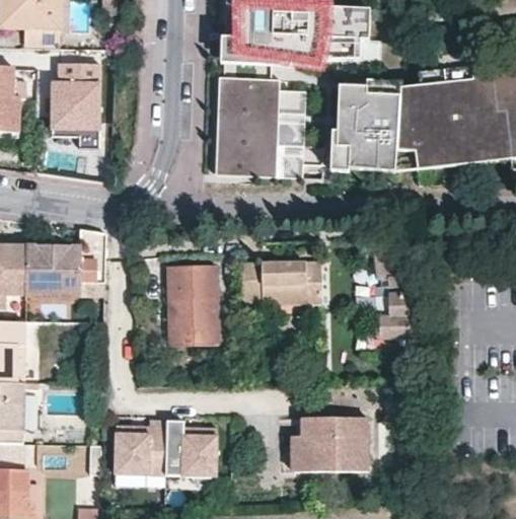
[(54,0),(0,0),(0,27),(21,28),(54,28),(54,0)]
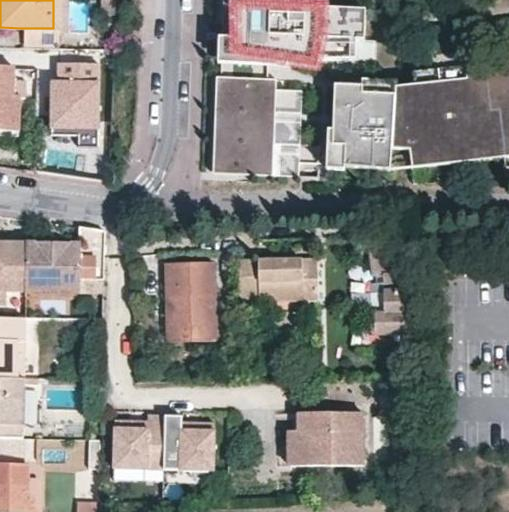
[(220,0),(221,6),(232,6),(232,14),(220,13),(214,175),(330,178),(331,157),(348,157),(350,175),(390,172),(393,92),(394,83),(368,81),(364,11),(332,10),(332,0),(220,0)]
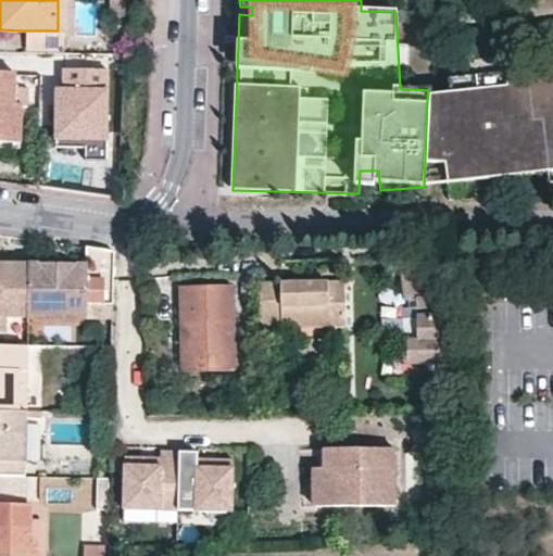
[(58,50),(58,30),(23,30),(22,50),(58,50)]
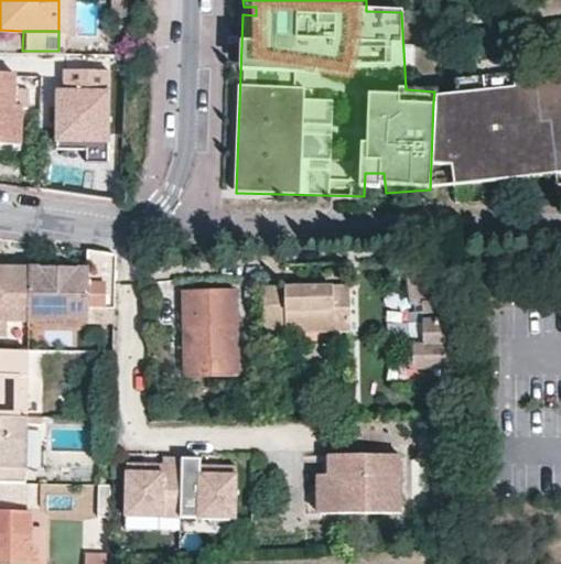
[(103,67),(56,66),(56,84),(46,84),(46,138),(51,138),(103,139),(103,67)]
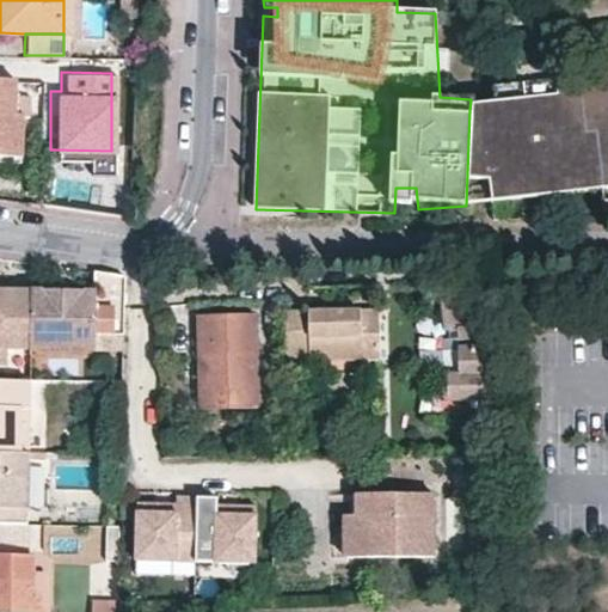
[(0,147),(14,147),(16,106),(6,106),(7,73),(0,73),(0,147)]
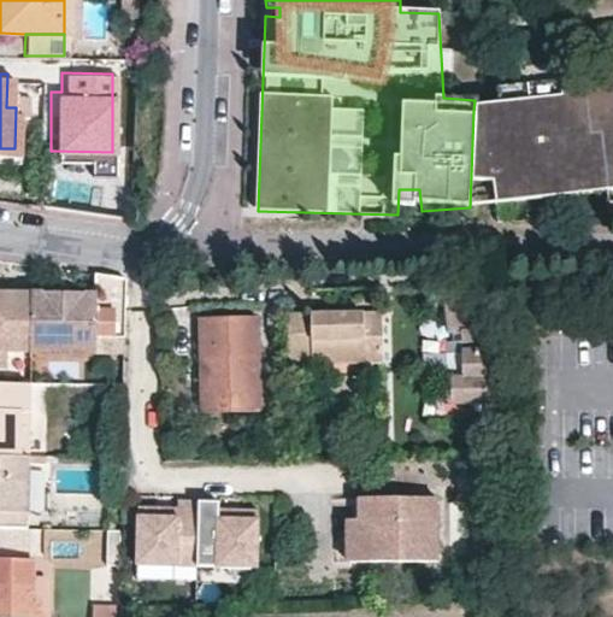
[(612,74),(513,88),(517,104),(473,111),(470,207),(612,189),(612,74)]
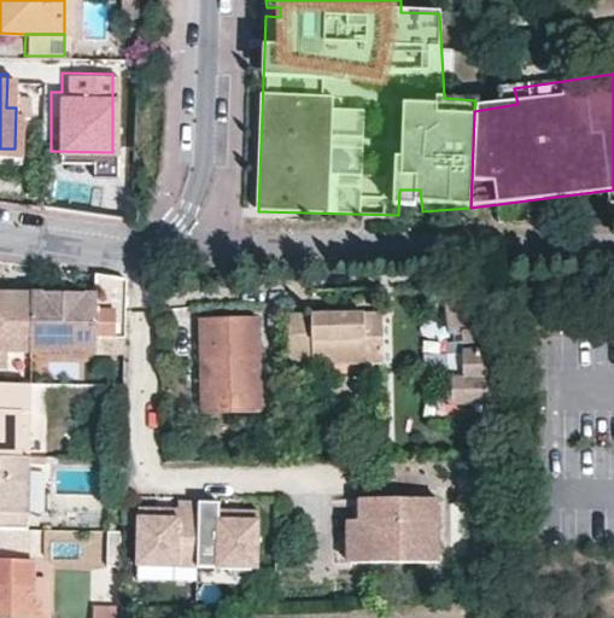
[(112,176),(112,152),(56,151),(56,161),(88,161),(88,176),(112,176)]
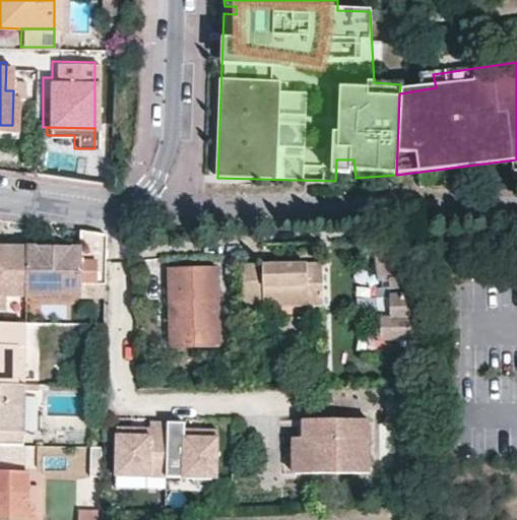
[(78,281),(105,281),(107,234),(79,230),(78,246),(59,246),(42,245),(23,244),(22,290),(59,291),(60,280),(78,281)]
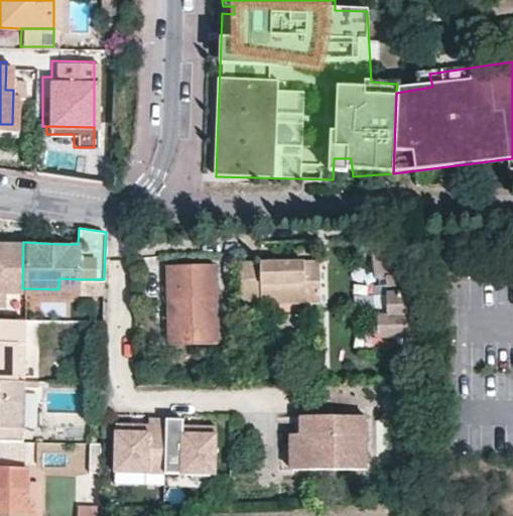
[(405,318),(405,305),(395,279),(381,240),(367,246),(375,277),(378,276),(382,294),(376,298),(377,313),(372,314),(373,319),(405,318)]
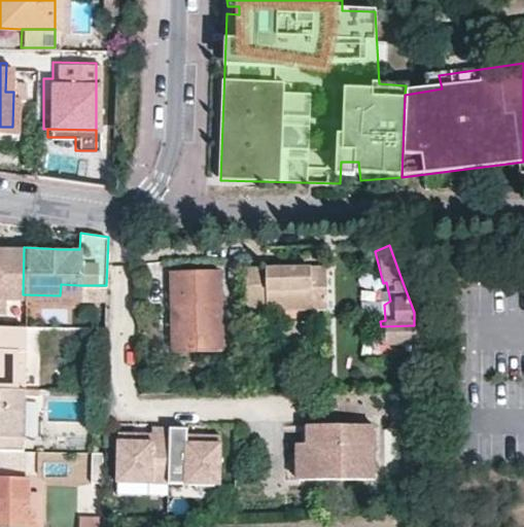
[(23,300),(23,294),(24,247),(0,246),(0,314),(4,314),(4,301),(23,300)]
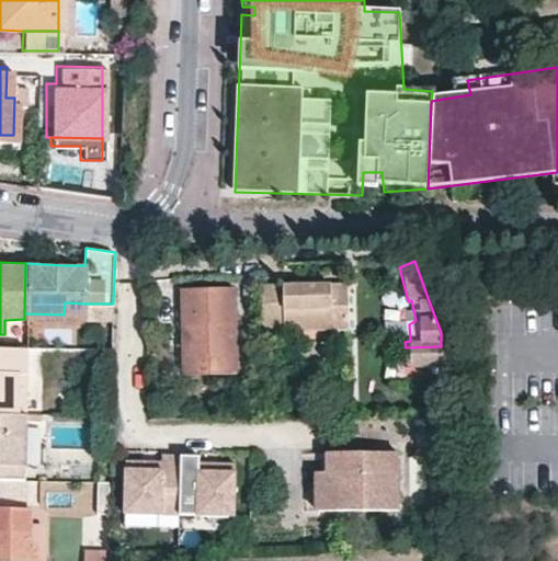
[(346,282),(320,282),(261,283),(261,319),(283,319),(283,328),(323,328),(348,328),(346,282)]
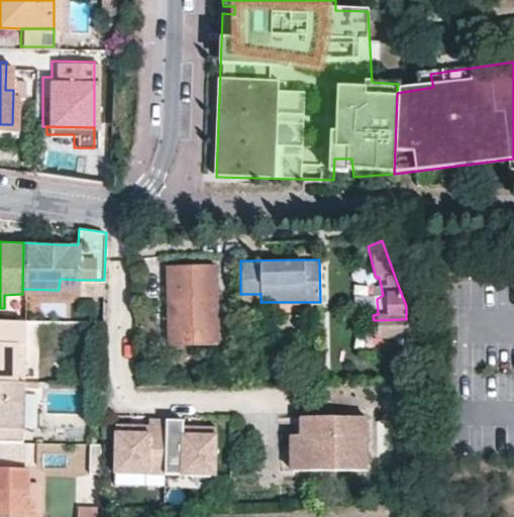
[(215,267),(167,266),(168,343),(215,343),(215,267)]
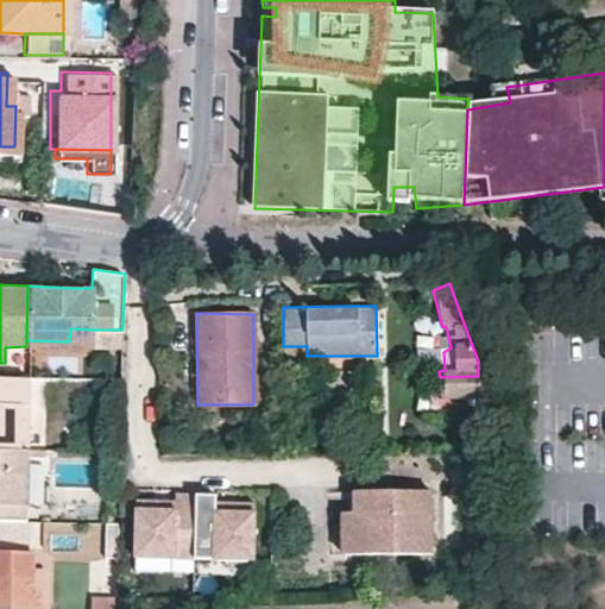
[(92,341),(92,330),(70,328),(69,341),(92,341)]
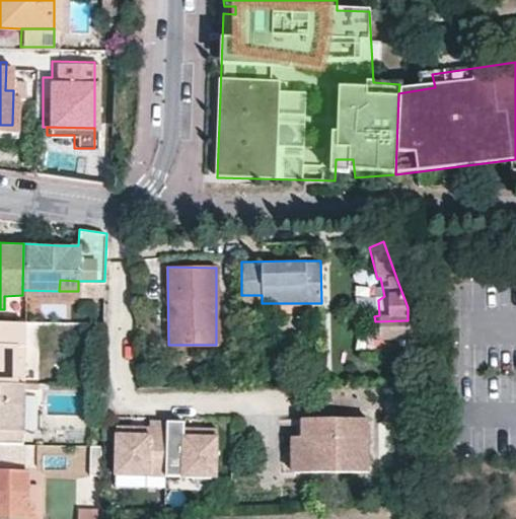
[(262,295),(241,295),(241,312),(263,312),(262,303),(262,295)]
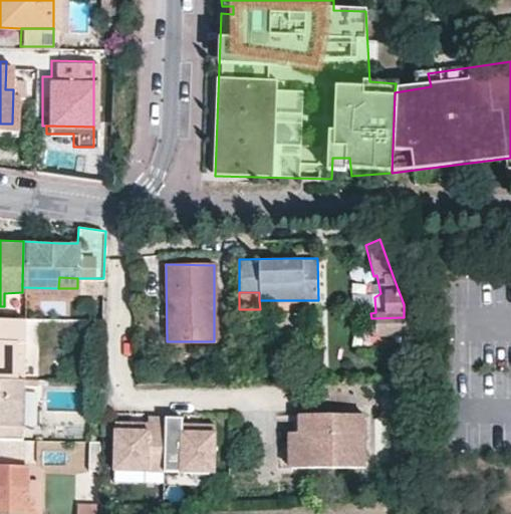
[(405,332),(404,317),(371,318),(372,338),(399,338),(399,331),(405,332)]
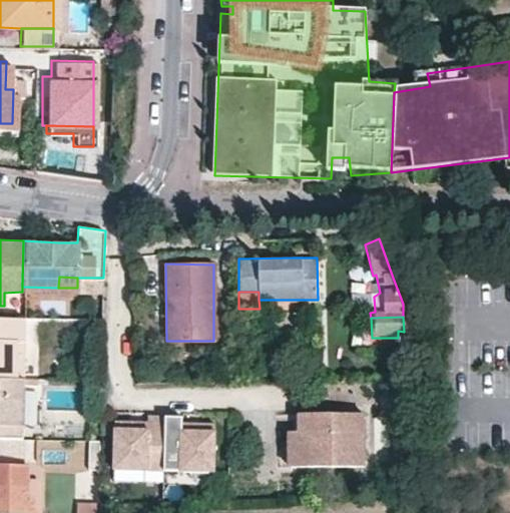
[(0,378),(21,379),(21,319),(0,318),(0,378)]
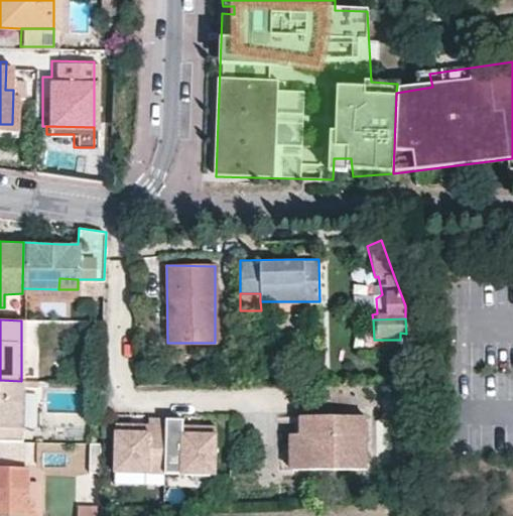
[(21,381),(0,381),(0,441),(20,442),(21,381)]
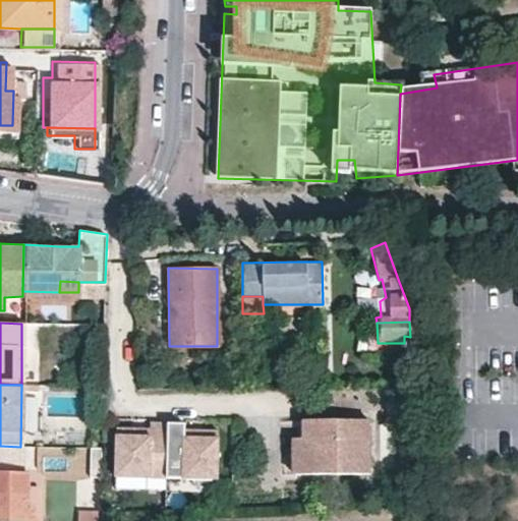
[(165,478),(166,423),(149,423),(149,429),(149,438),(137,437),(137,429),(115,428),(114,476),(165,478)]
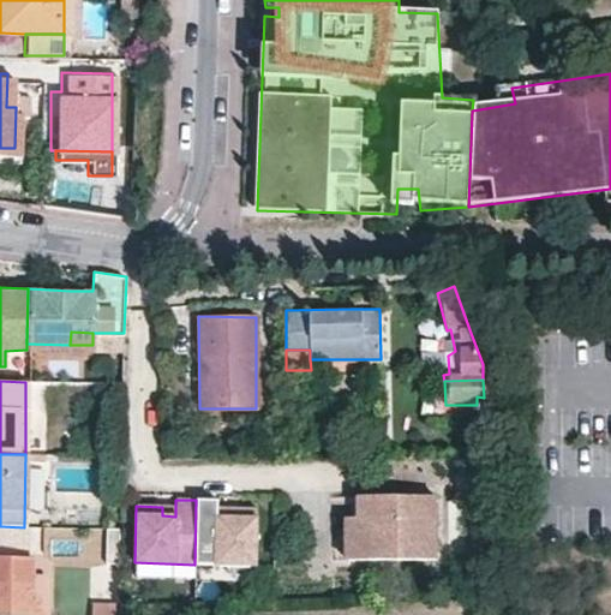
[(255,567),(256,509),(229,508),(229,518),(216,517),(216,508),(216,501),(196,500),(195,565),(255,567)]
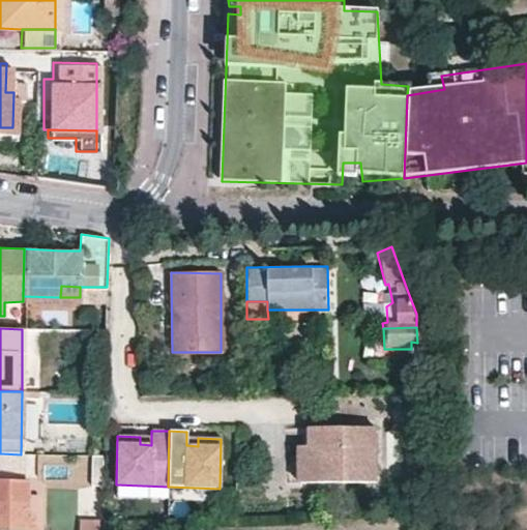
[(387,431),(320,434),(320,452),(312,453),(313,488),(388,487),(387,431)]
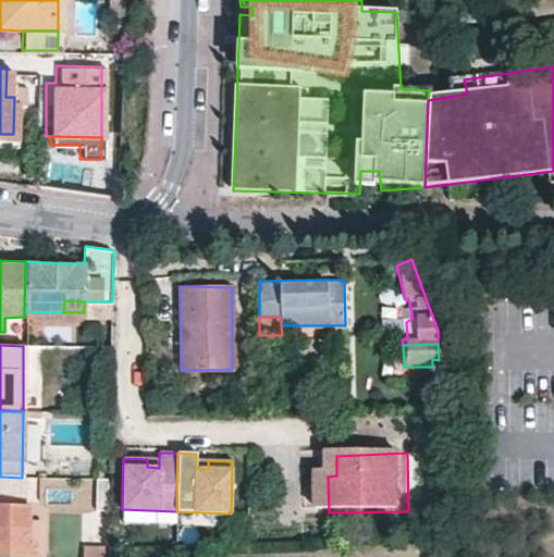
[(159,468),(159,459),(147,459),(147,467),(159,468)]
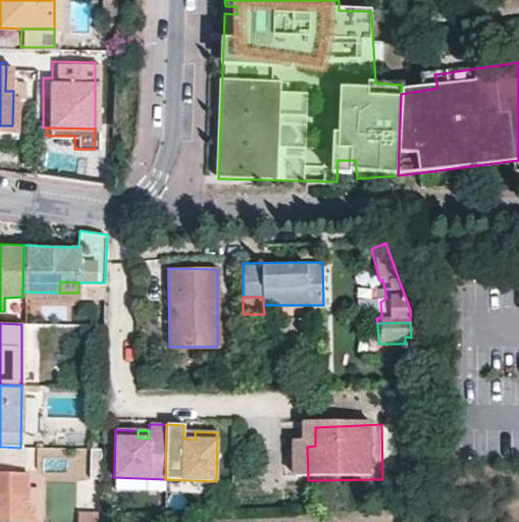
[(100,477),(100,453),(86,453),(86,477),(100,477)]
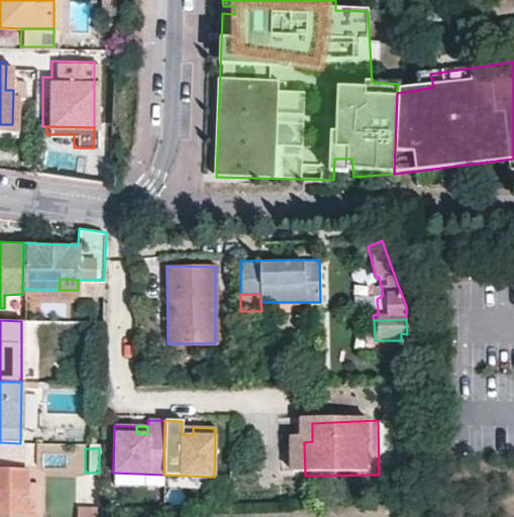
[(22,471),(0,470),(0,516),(33,516),(33,486),(22,487),(22,471)]
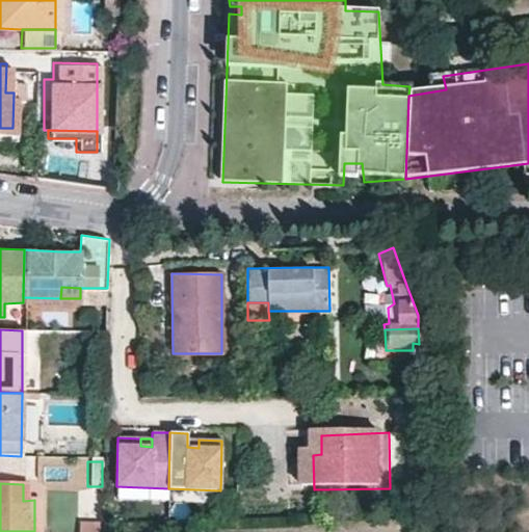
[(78,531),(99,531),(100,527),(100,519),(79,519),(78,531)]
